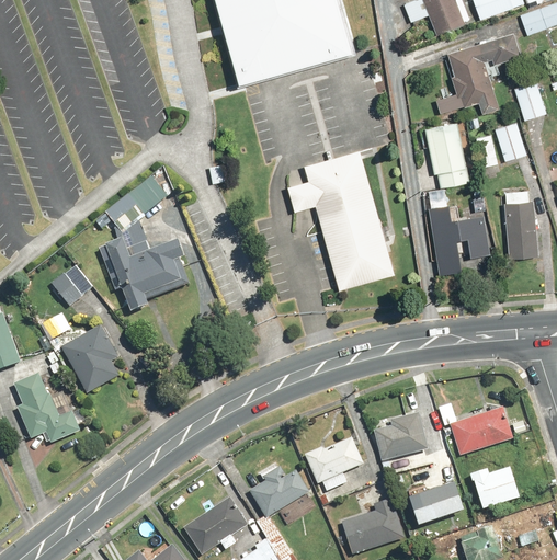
[(357,54),(342,0),(219,0),(243,84),(357,54)]
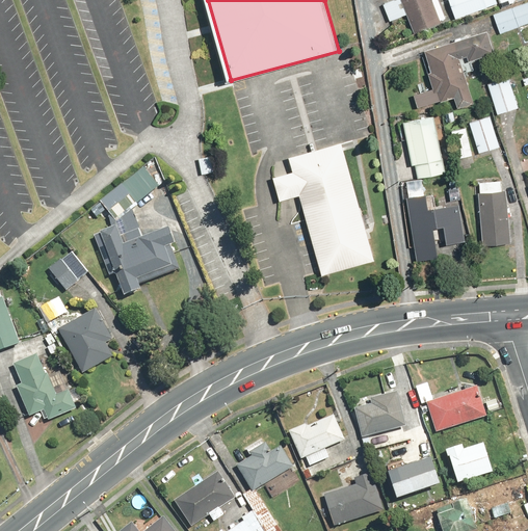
[(431,0),(396,0),(380,6),(388,23),(406,15),(414,33),(441,22),(440,21),(444,19),(437,0),(431,0)]
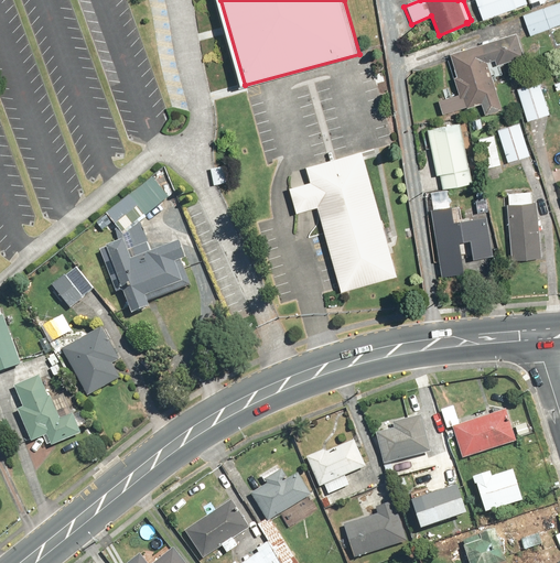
[(474,0),(482,20),(527,4),(525,0),(474,0)]
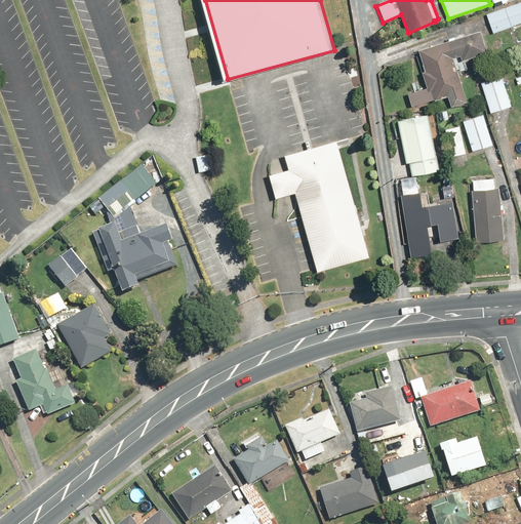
[(520,1),(485,14),(492,35),(520,24),(520,1)]
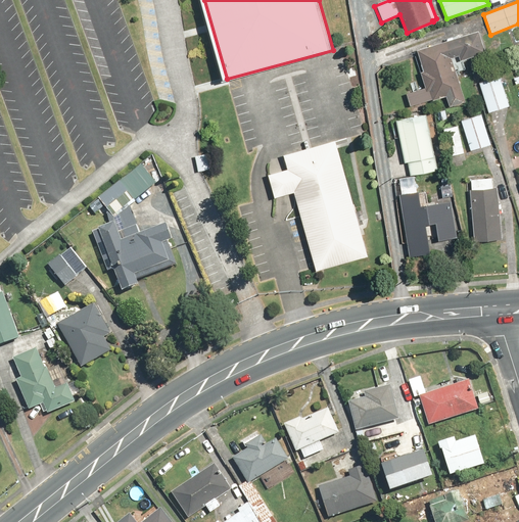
[(478,31),(417,50),(432,101),(446,96),(450,106),(466,102),(453,58),(459,56),(460,61),(485,54),(478,31)]
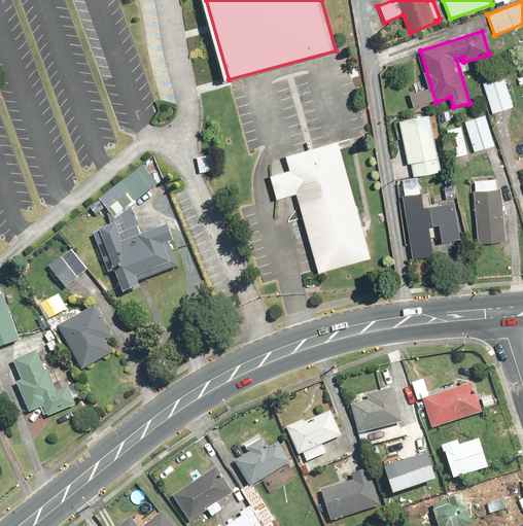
[(502,77),(481,83),(489,114),(512,108),(502,77)]
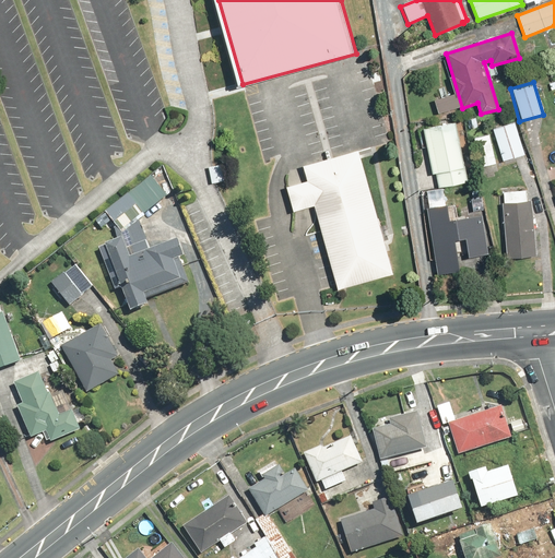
[(461,121),(423,129),(432,175),(435,175),(438,189),(468,183),(465,169),(470,168),(461,121)]
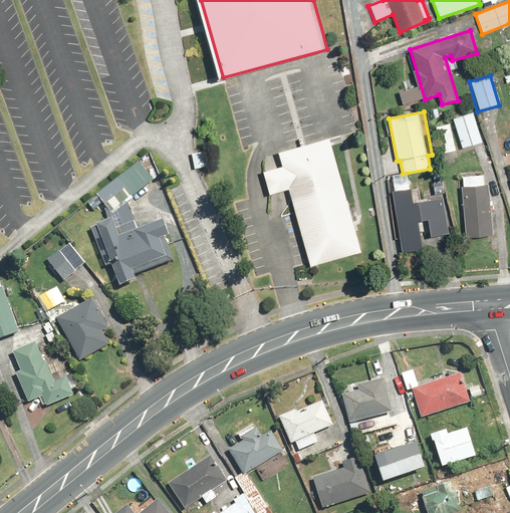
[(453,118),(454,121),(435,127),(443,155),(461,149),(482,144),(473,112),(453,118)]
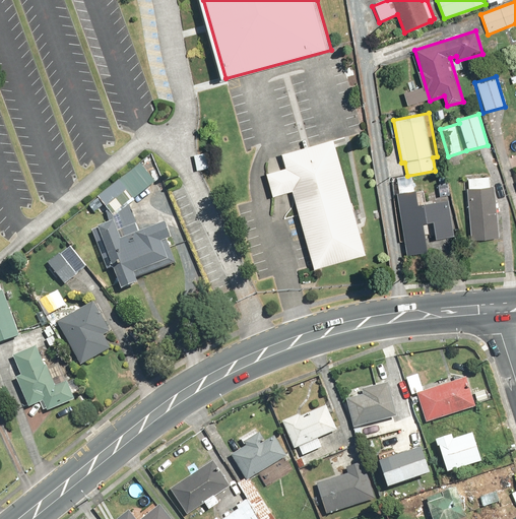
[(367,253),(334,139),(283,154),(287,169),(266,175),(272,198),(294,193),(315,268),(367,253)]
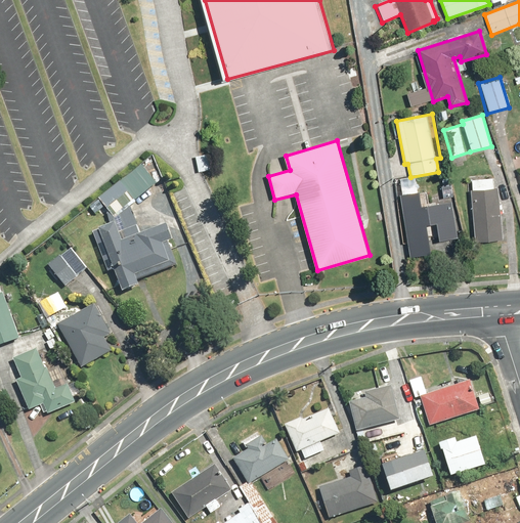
[(208,155),(196,157),(198,172),(210,170),(208,155)]
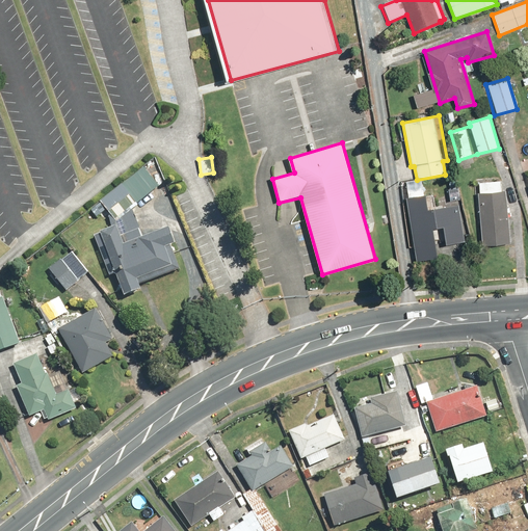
[(100,202),(89,210),(95,216),(105,208),(107,210),(112,229),(99,234),(124,297),(140,290),(139,288),(179,273),(169,248),(177,245),(170,230),(142,241),(131,209),(159,187),(143,167),(100,202)]
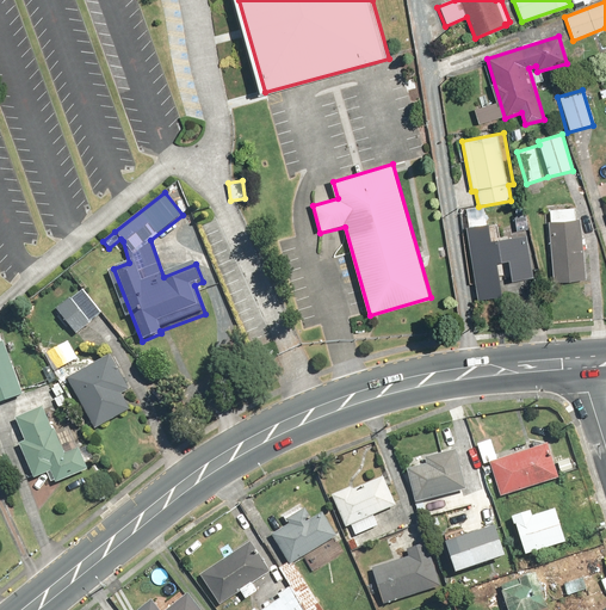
[(580,220),(548,222),(552,283),(585,281),(580,220)]
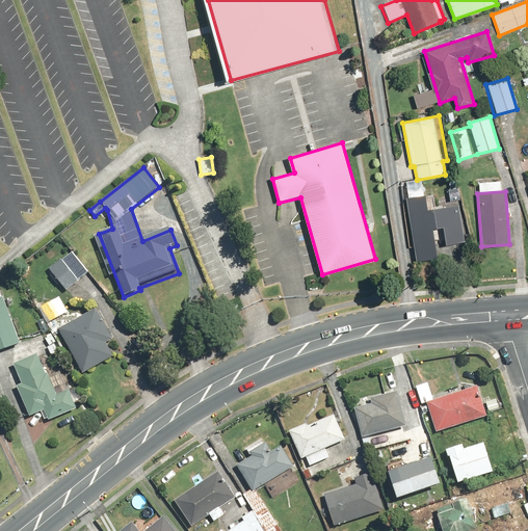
[(430,194),(406,197),(416,262),(440,259),(436,229),(444,228),(447,245),(465,243),(459,205),(432,209),(430,194)]
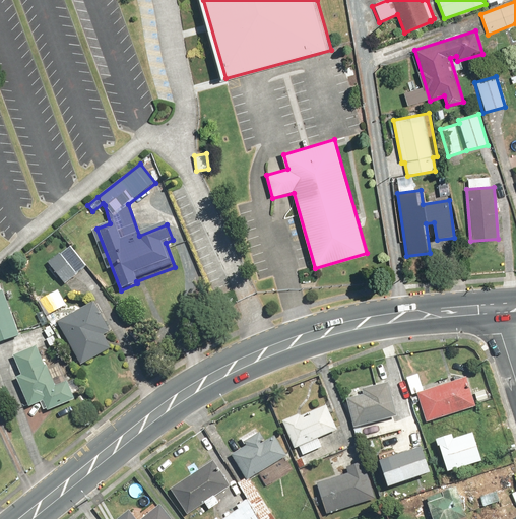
[(85,268),(68,248),(50,262),(66,283),(85,268)]
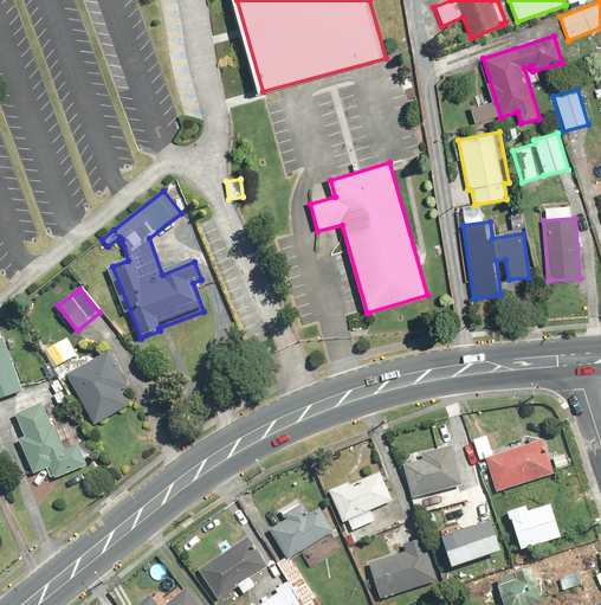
[(5,340),(0,341),(0,400),(23,394),(5,340)]
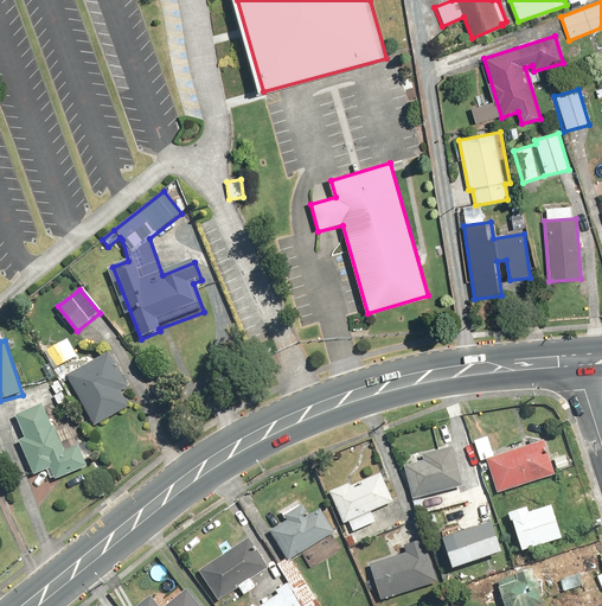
[(128,390),(109,352),(65,375),(94,429),(132,409),(123,393),(128,390)]
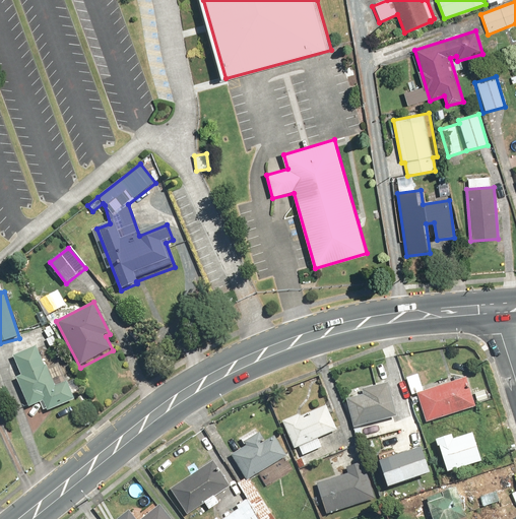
[(38,348),(14,358),(21,377),(16,379),(27,408),(40,403),(43,412),(78,400),(72,383),(53,390),(38,348)]
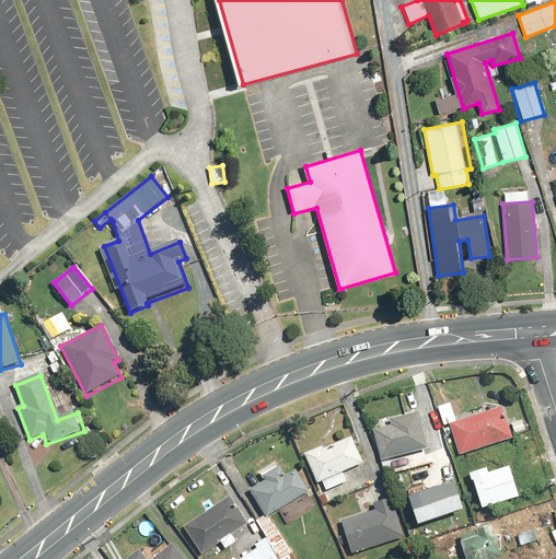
[(449,426),(459,456),(512,440),(501,408),(449,426)]
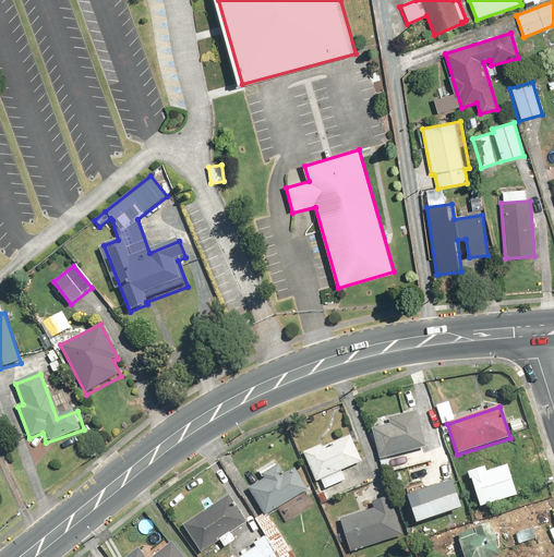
[(372,431),(381,460),(426,447),(417,413),(388,421),(389,425),(372,431)]
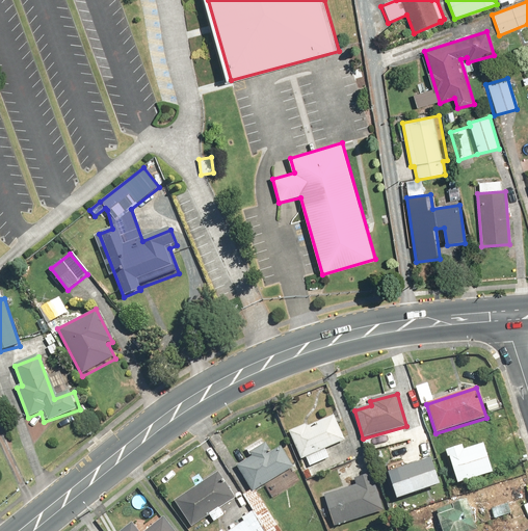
[(305,426),(289,432),(302,461),(297,463),(306,481),(325,472),(323,468),(357,452),(349,439),(344,441),(333,416),(306,428),(305,426)]
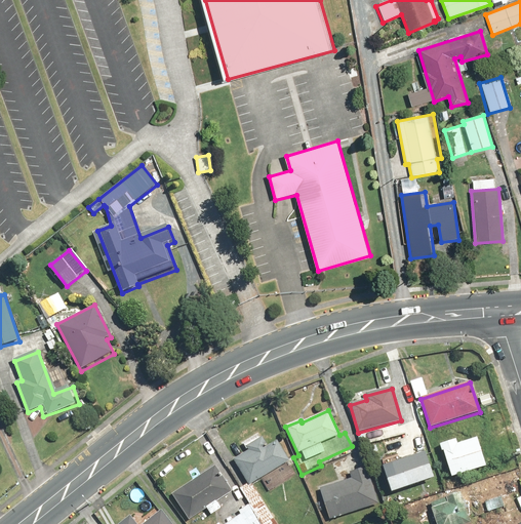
[(233,460),(248,487),(259,480),(266,490),(291,475),(284,464),(288,461),(276,442),(267,447),(259,434),(244,443),(248,451),(233,460)]
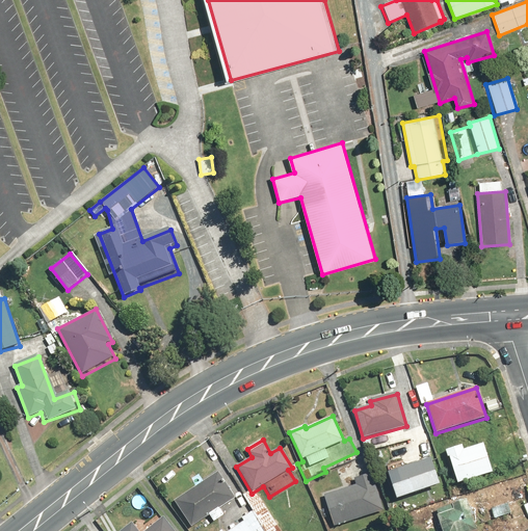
[(443,449),(453,483),(489,472),(479,443),(459,449),(458,444),(443,449)]
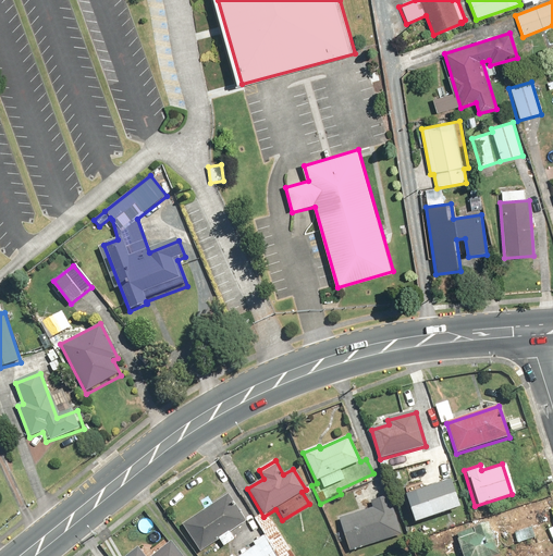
[(404,491),(414,521),(457,507),(447,477),(404,491)]
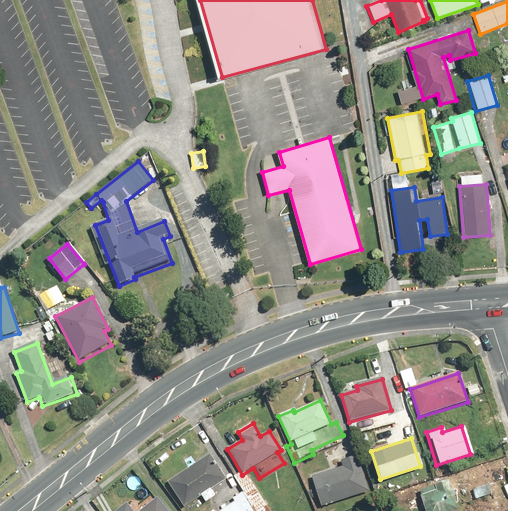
[(242,475),(241,472),(232,478),(231,476),(225,480),(209,455),(167,483),(184,508),(201,497),(205,503),(207,501),(213,510),(263,510),(262,508),(265,506),(242,475)]
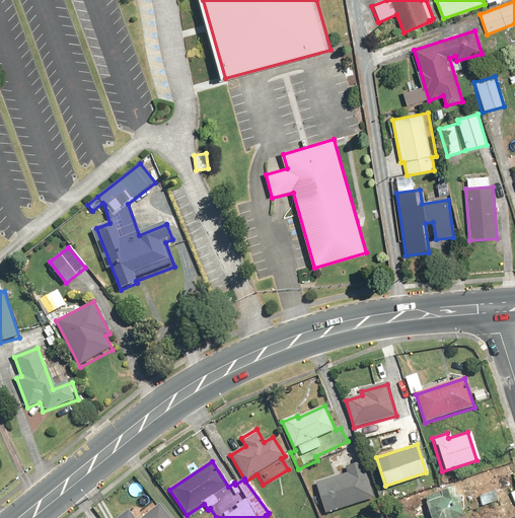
[(316,485),(325,515),(373,499),(361,462),(345,467),(347,474),(316,485)]
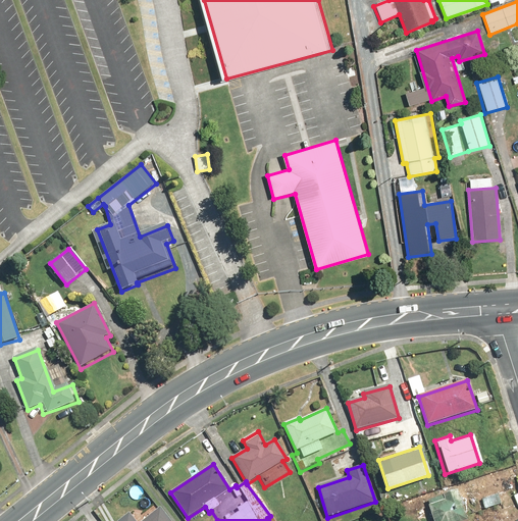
[(468,520),(459,490),(426,502),(432,520),(468,520)]
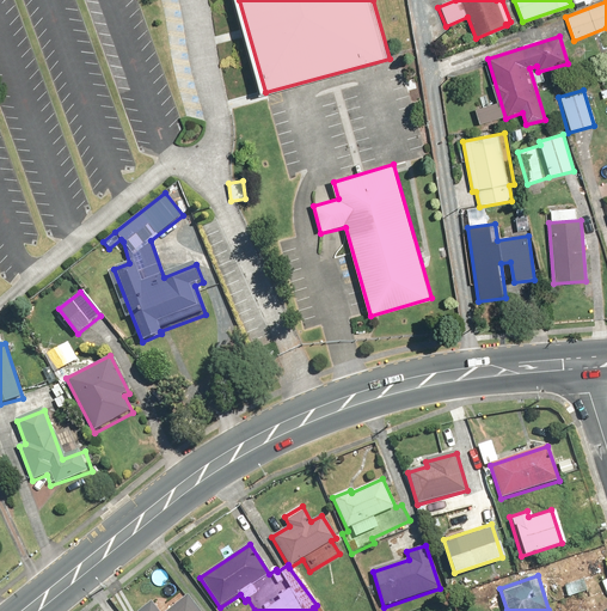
[(582,579),(562,586),(566,599),(587,592),(582,579)]
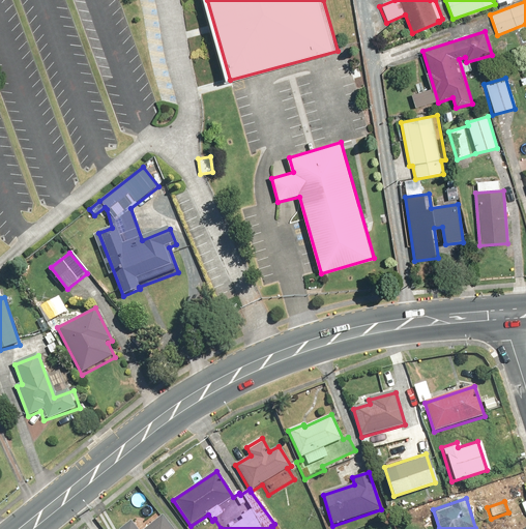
[(137,528),(132,521),(120,528),(173,528),(164,516),(145,528),(137,528)]
